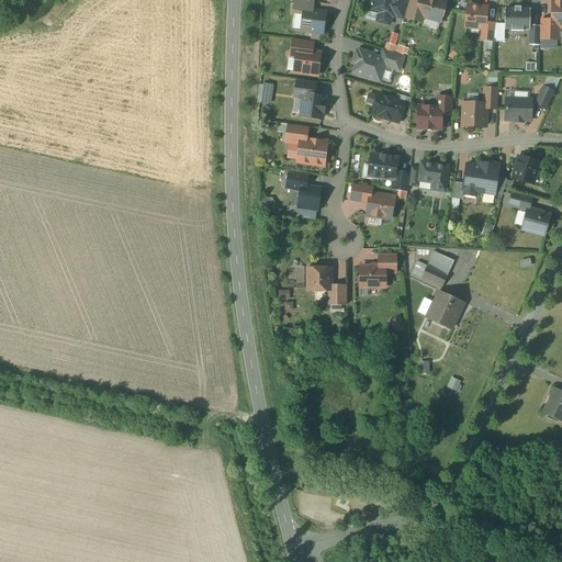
[(303,1),(296,0),(295,0),(293,13),(302,14),(303,1)]
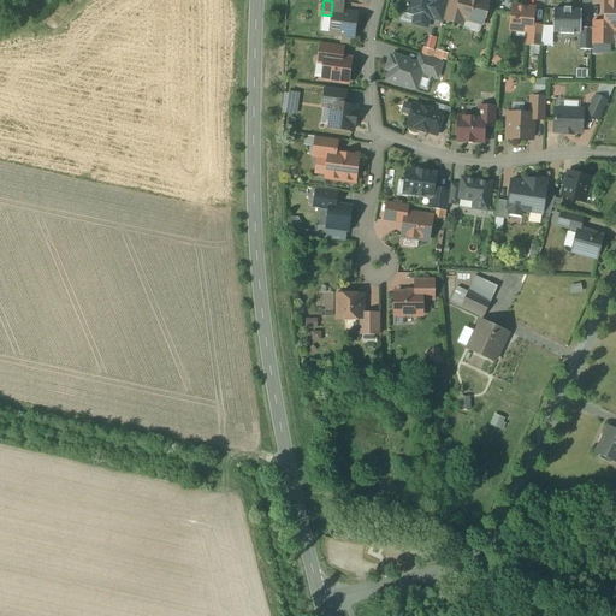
[(438,0),(408,0),(406,7),(418,11),(414,23),(427,27),(430,18),(433,19),(438,0)]
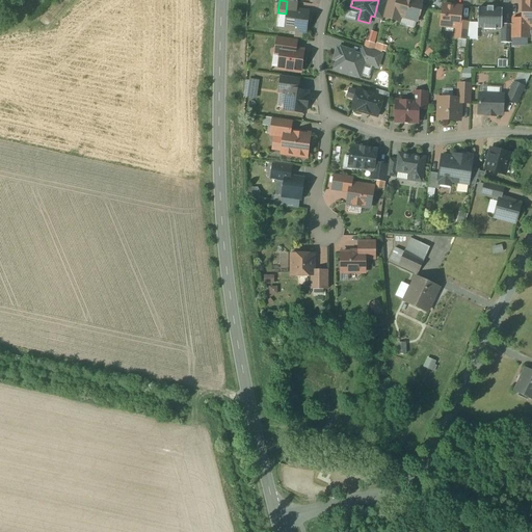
[(378,0),(374,17),(383,19),(383,18),(388,3),(378,0)]
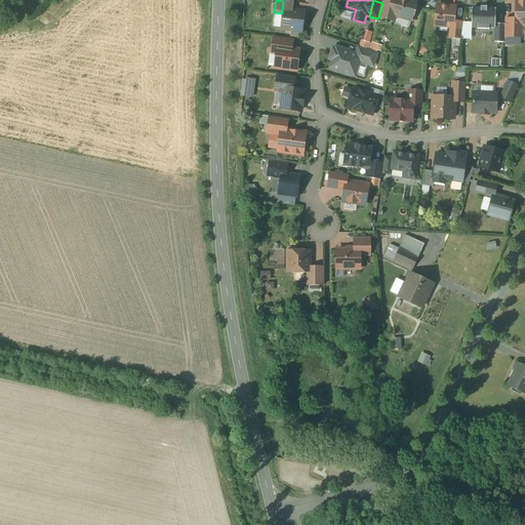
[(393,2),(385,0),(382,0),(382,3),(378,17),(389,21),(391,14),(390,14),(393,2)]
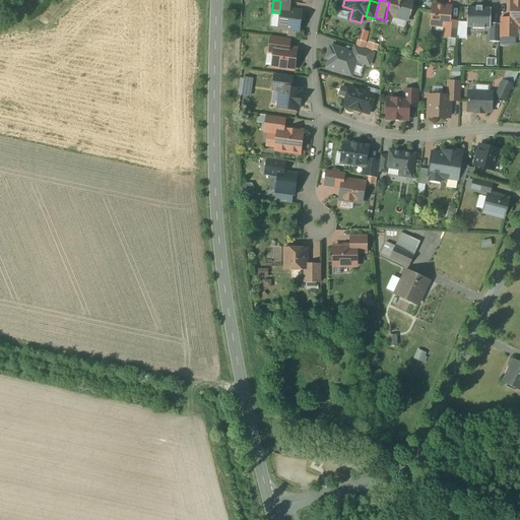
[(389,0),(389,2),(386,14),(387,14),(407,20),(412,2),(406,0),(389,0)]
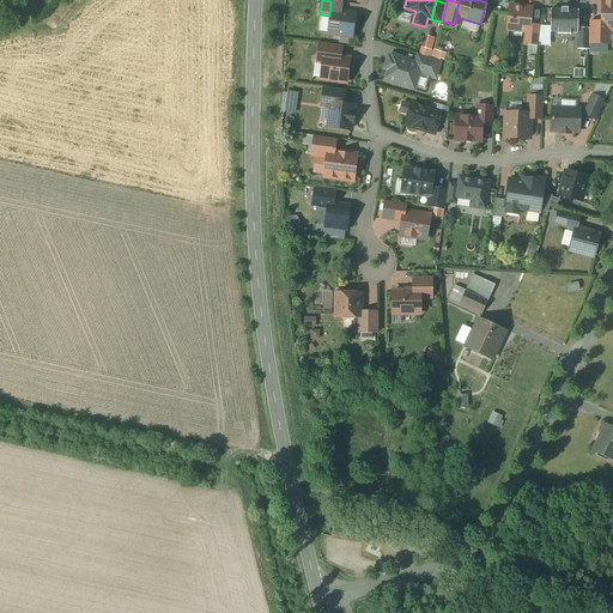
[(612,2),(602,2),(602,23),(602,29),(608,29),(612,29),(612,2)]
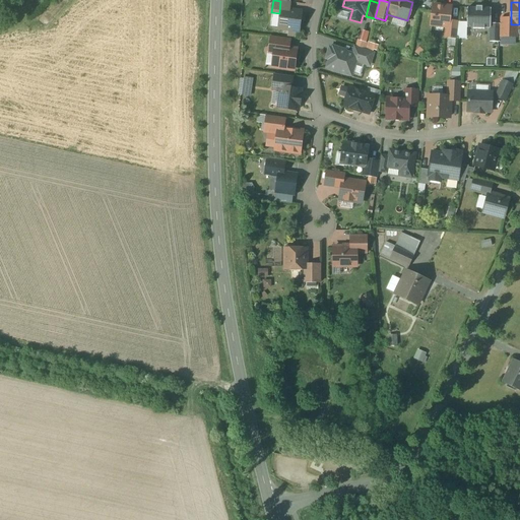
[(451,7),(433,6),(431,25),(445,26),(449,26),(450,21),(451,7)]
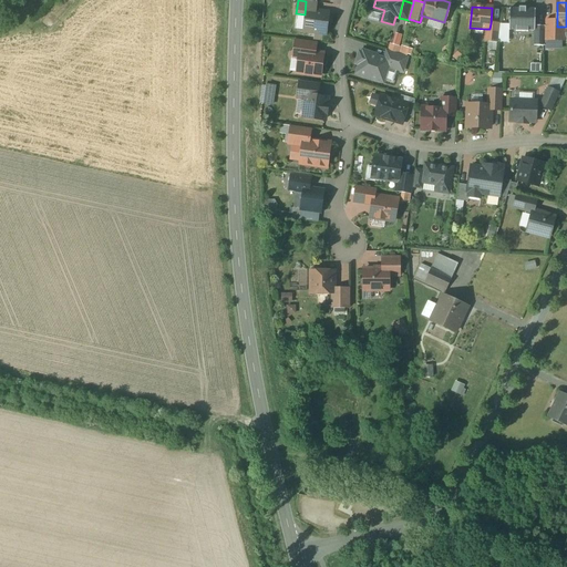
[(526,8),(519,8),(519,9),(509,9),(509,30),(516,31),(516,32),(528,32),(528,31),(534,31),(535,31),(535,27),(535,10),(526,9),(526,8)]
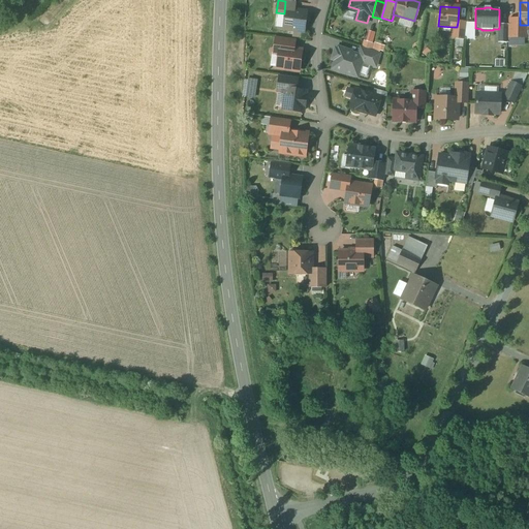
[(307,13),(286,10),(284,29),(304,31),(307,13)]
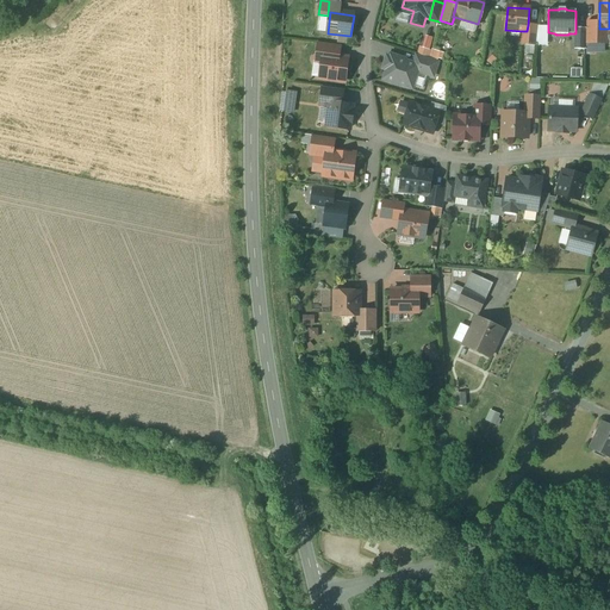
[(599,23),(586,23),(586,29),(586,44),(593,44),(605,44),(605,29),(599,29),(599,23)]
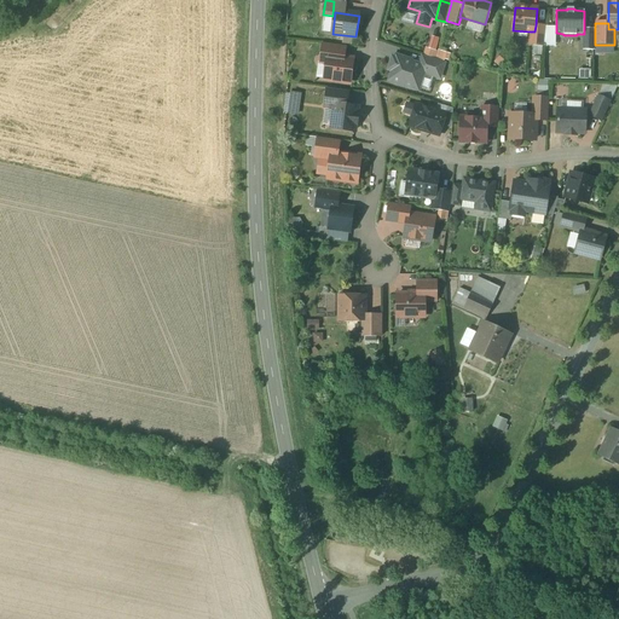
[(545,27),(536,25),(534,32),(530,32),(528,45),(544,46),(545,27)]
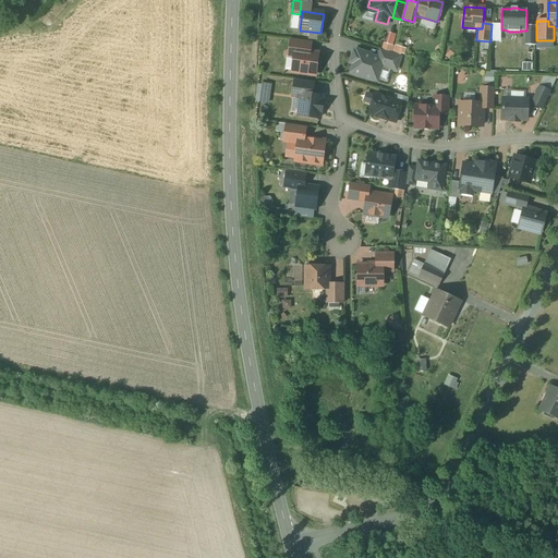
[(536,26),(526,26),(526,31),(525,31),(525,45),(536,46),(536,40),(536,26)]
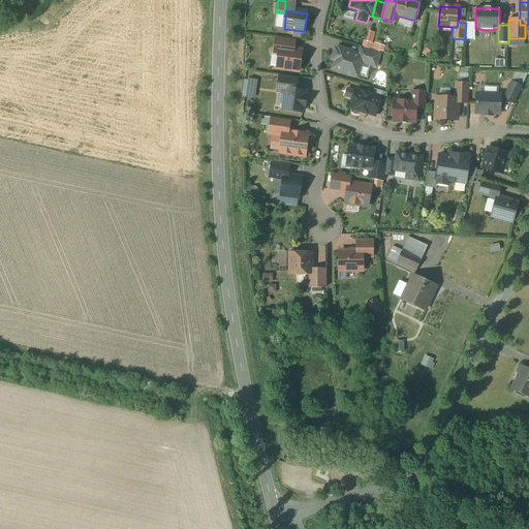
[(294,39),(276,37),(275,48),(280,49),(280,48),(293,50),(294,39)]
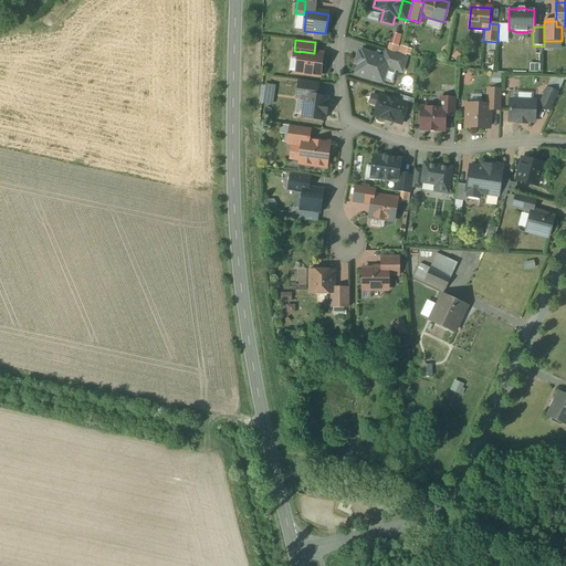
[(385,60),(373,56),(374,54),(362,50),(360,53),(359,53),(356,64),(359,65),(356,74),(366,77),(366,79),(373,81),(373,79),(383,82),(387,66),(389,61),(385,60)]
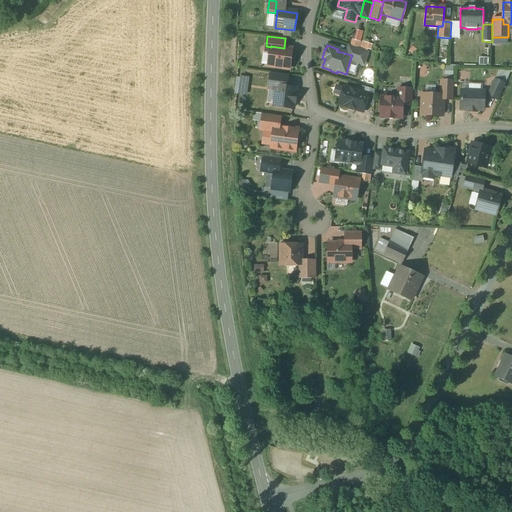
[(284,48),(271,46),(271,47),(268,66),(289,69),(292,49),(284,48)]
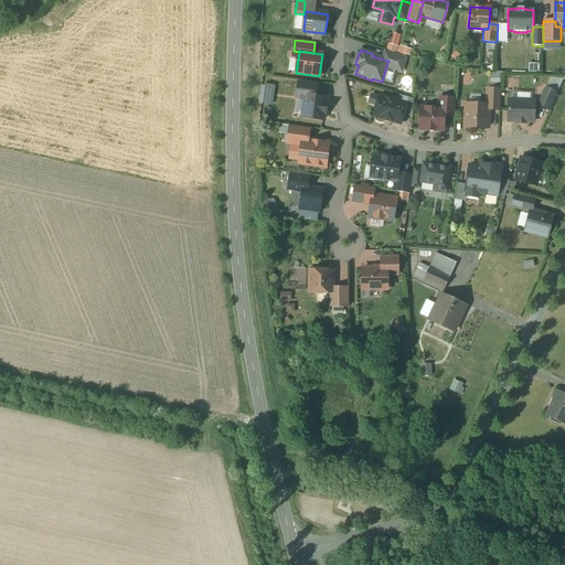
[(405,56),(386,51),(384,60),(388,61),(386,66),(401,71),(405,56)]
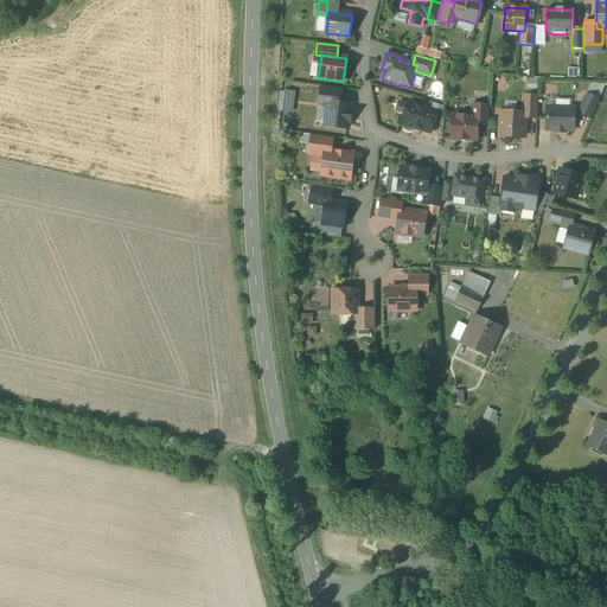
[(342,91),(320,89),(319,104),(328,106),(328,102),(340,103),(342,91)]
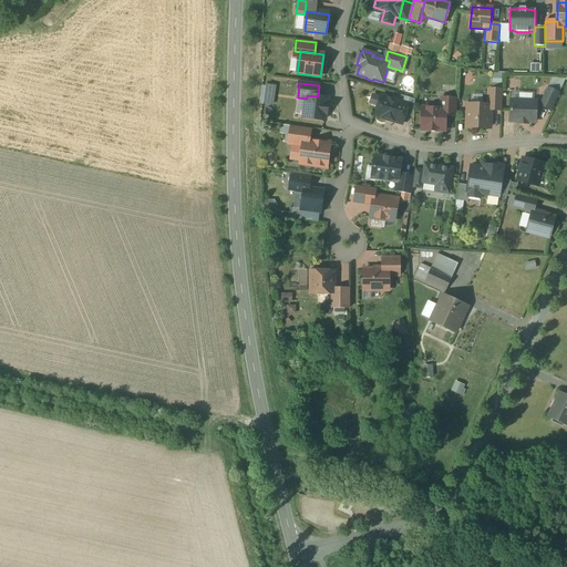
[(559,93),(547,88),(539,105),(552,112),(559,93)]
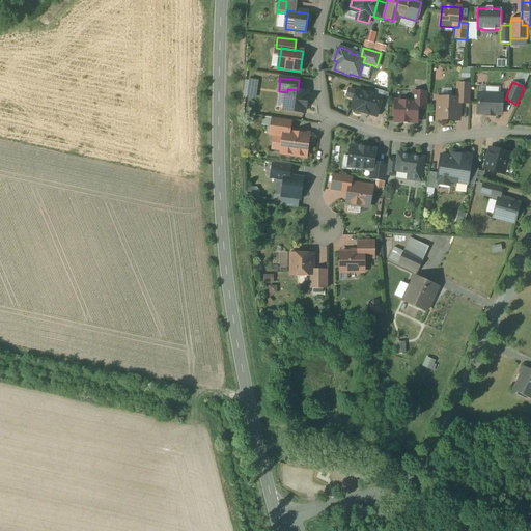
[(471,85),(459,84),(458,99),(459,99),(458,103),(470,104),(471,85)]
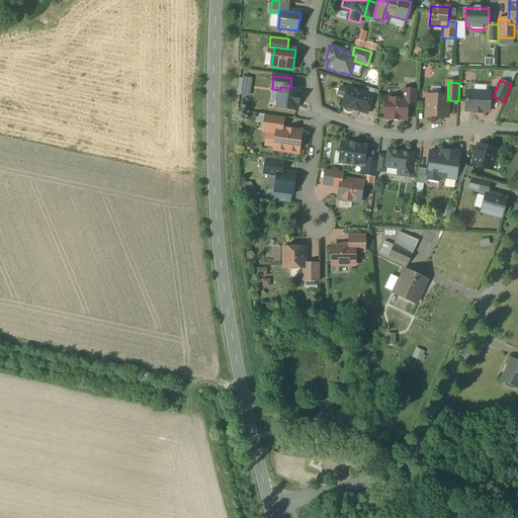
[(290,88),(280,87),(280,90),(278,107),(296,110),(297,103),(298,104),(299,96),(298,96),(299,89),(290,88)]
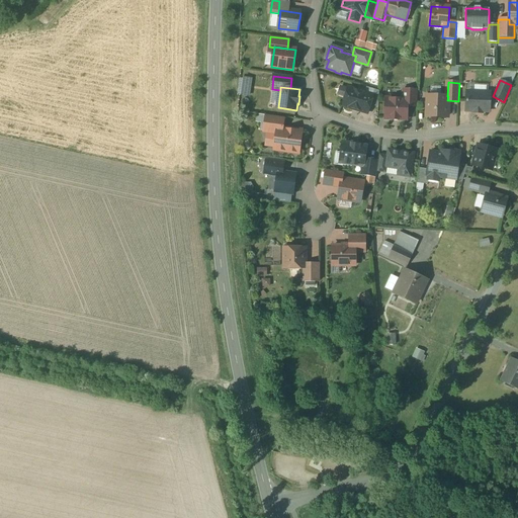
[(373,95),(348,88),(343,105),(359,110),(359,111),(367,114),(371,102),(373,95)]
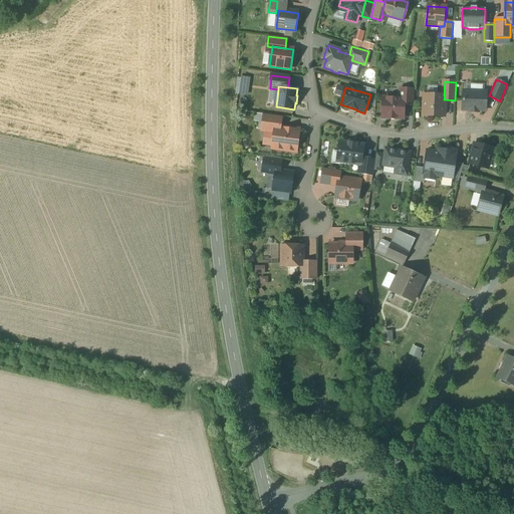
[(376,90),(371,89),(370,94),(368,101),(375,103),(376,90)]
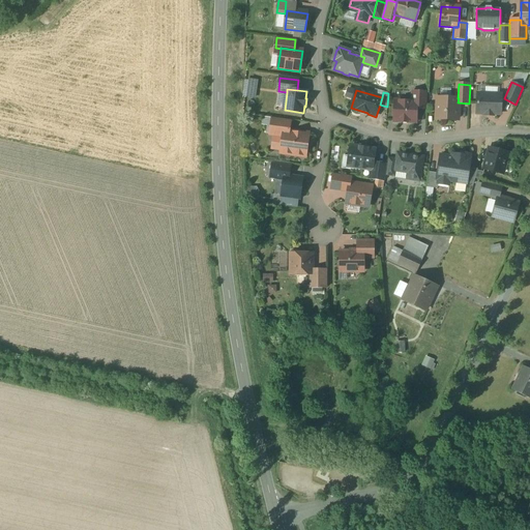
[(428,92),(413,92),(413,101),(416,102),(416,109),(427,109),(428,92)]
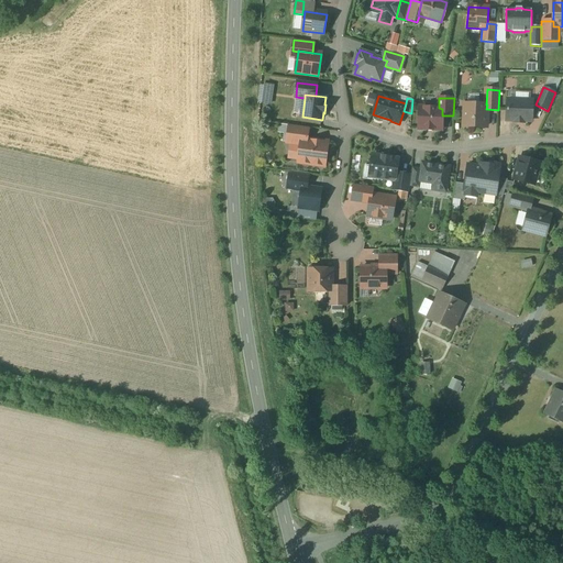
[(532,101),(507,100),(506,120),(531,121),(532,101)]
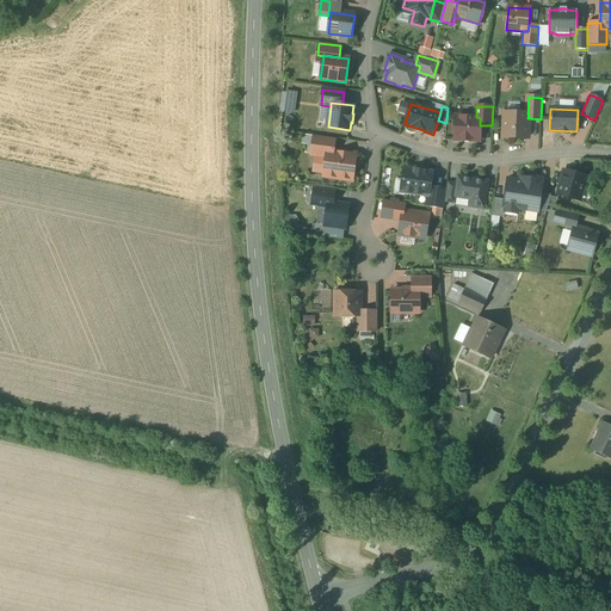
[(528,113),(505,112),(504,137),(528,139),(528,118),(529,113),(528,113)]
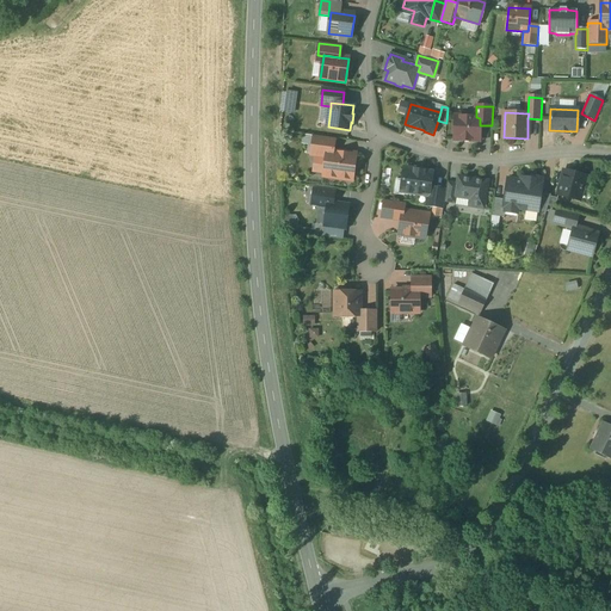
[(476,117),(455,117),(455,140),(462,140),(462,141),(469,141),(469,140),(480,141),(480,125),(480,118),(476,117)]
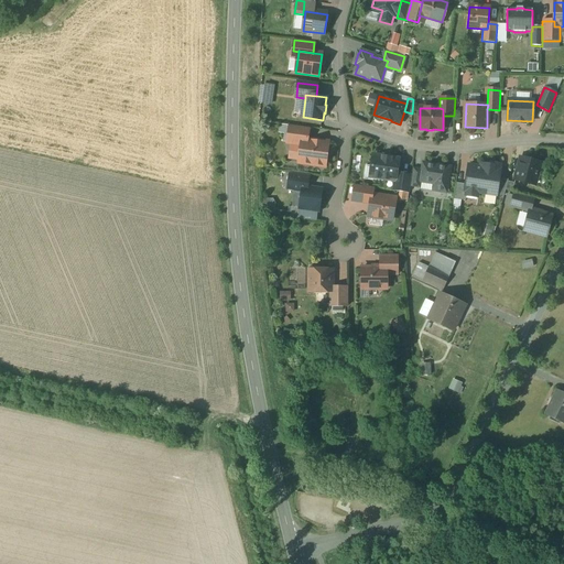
[(310,128),(290,126),(288,143),(302,145),(302,140),(307,140),(310,128)]
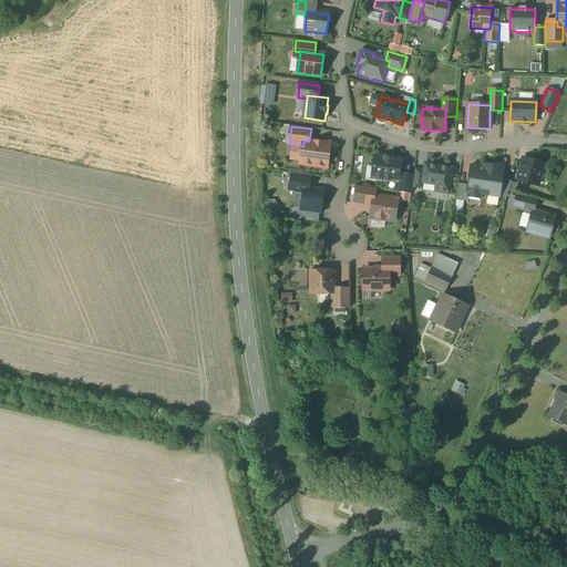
[(309,141),(303,141),(303,146),(300,163),(327,167),(330,144),(309,141)]
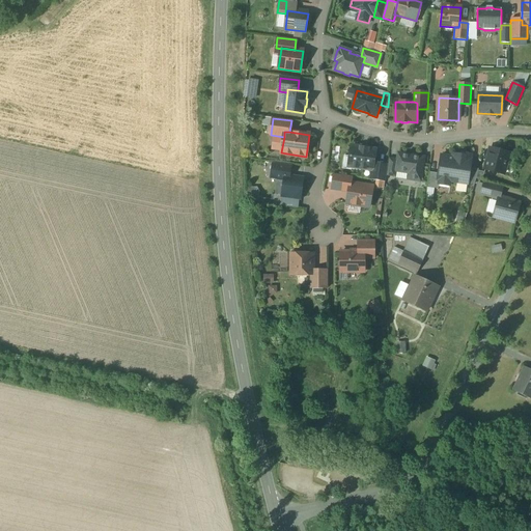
[(375,150),(352,146),(348,167),(371,170),(372,170),(373,163),(375,150)]
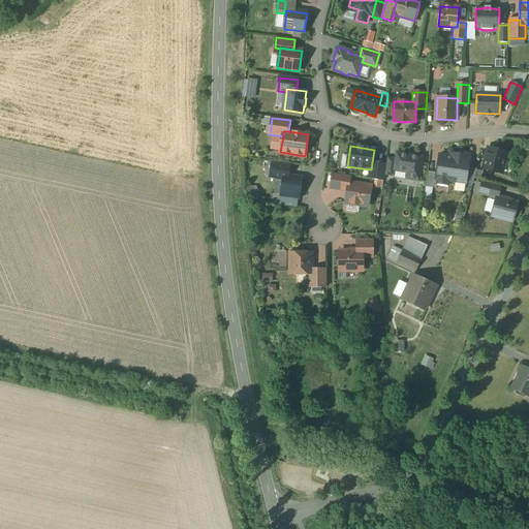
[(507,153),(489,148),(484,168),(502,174),(507,153)]
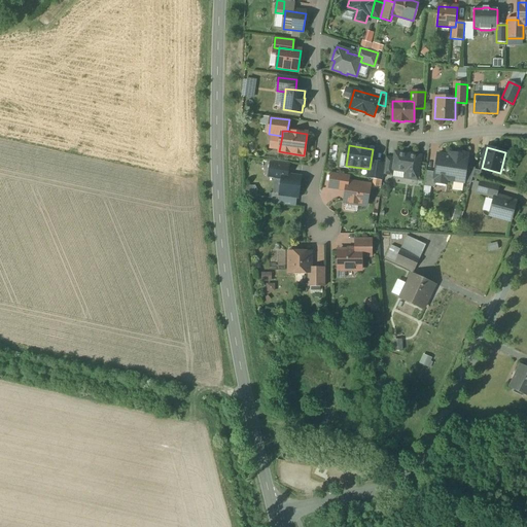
[(450,153),(449,156),(437,154),(435,172),(433,182),(435,183),(447,184),(447,180),(454,181),(463,183),(464,183),(464,182),(466,167),(467,163),(466,163),(467,153),(458,152),(458,154),(450,153)]
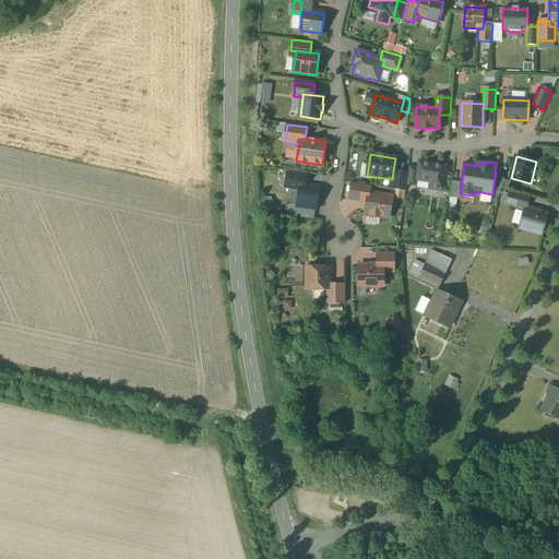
[(445,166),(419,163),(419,168),(417,180),(418,180),(431,182),(430,188),(442,190),(445,166)]
